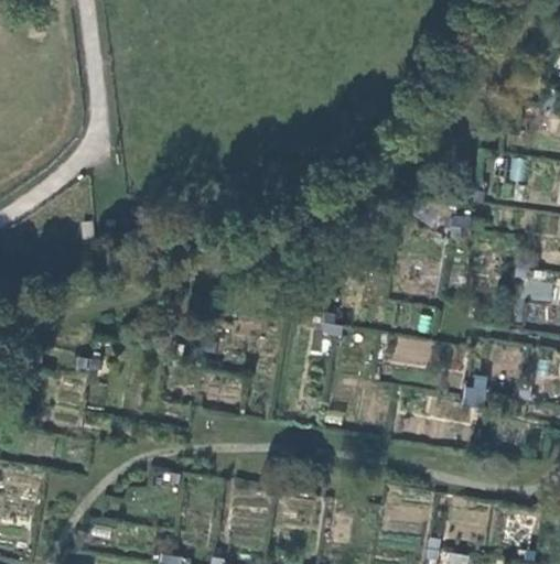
[(541,111),(559,112),(559,104),(542,101),(541,111)]
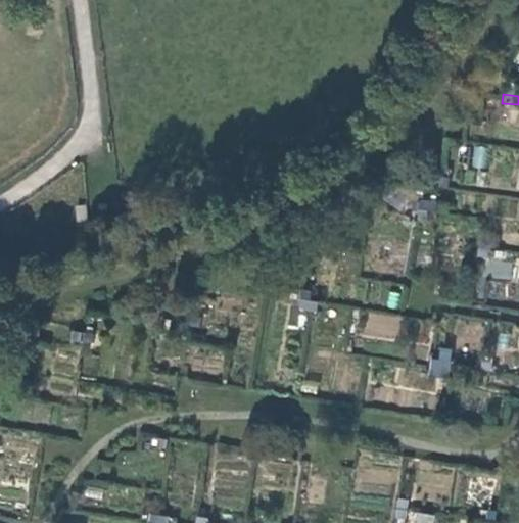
[(468,146),(468,168),(482,168),(482,146),(468,146)]
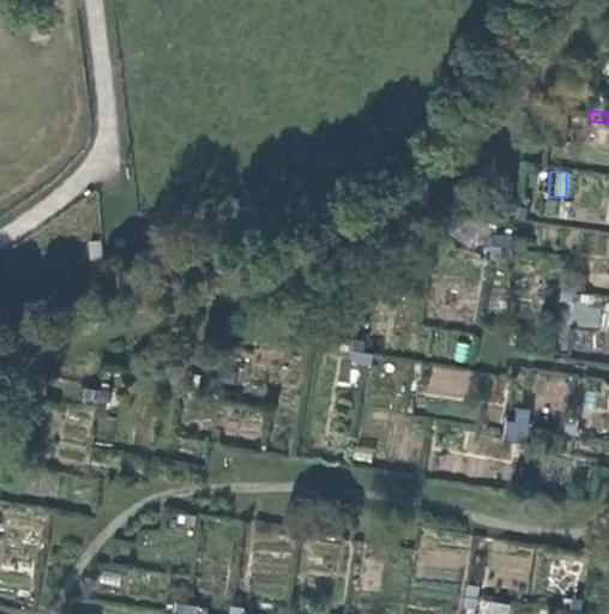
[(512,221),(523,222),(525,210),(514,208),(512,221)]
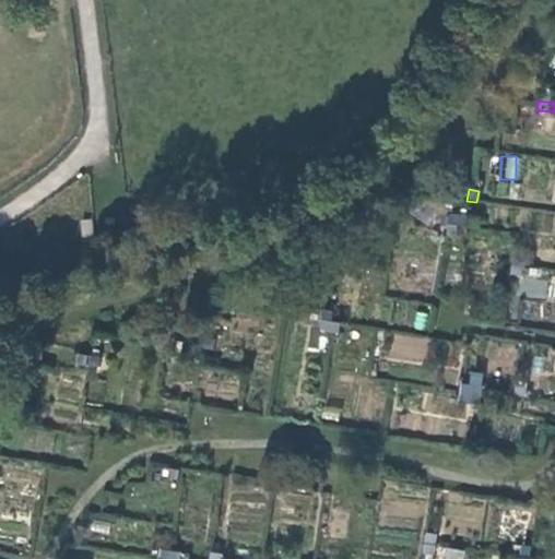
[(445,236),(456,237),(457,226),(468,227),(469,217),(449,213),(445,236)]
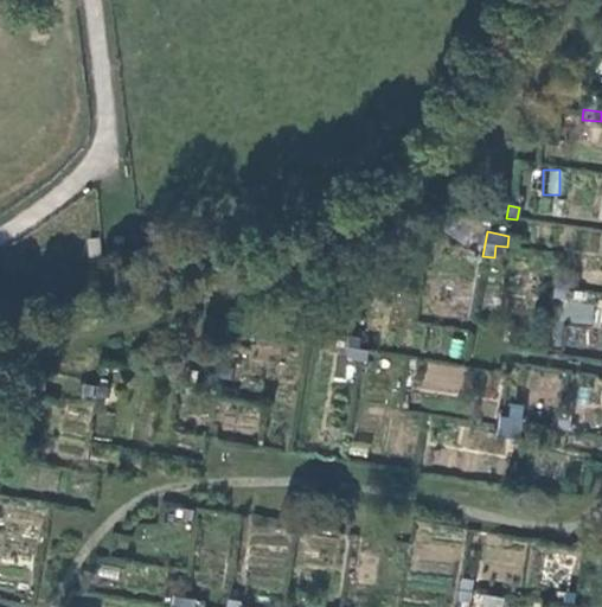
[(554,296),(563,299),(565,288),(555,287),(554,296)]
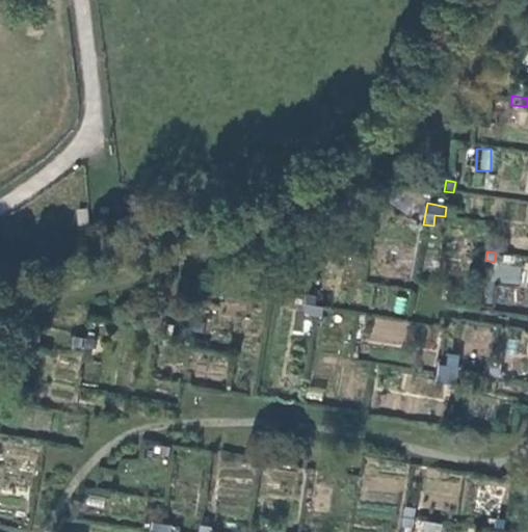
[(493,281),(516,284),(518,265),(495,262),(493,281)]
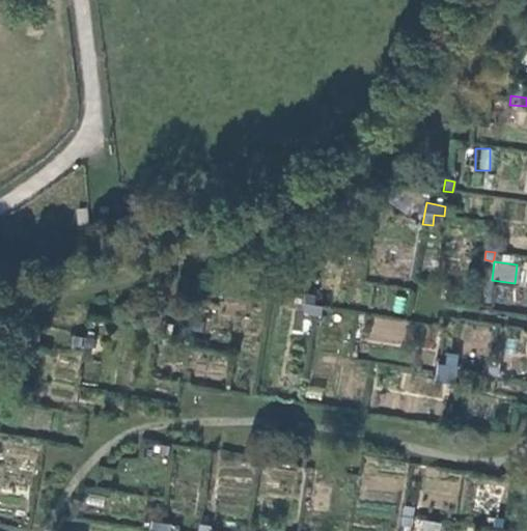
[(303,314),(322,317),(324,307),(315,305),(316,295),(306,294),(303,314)]
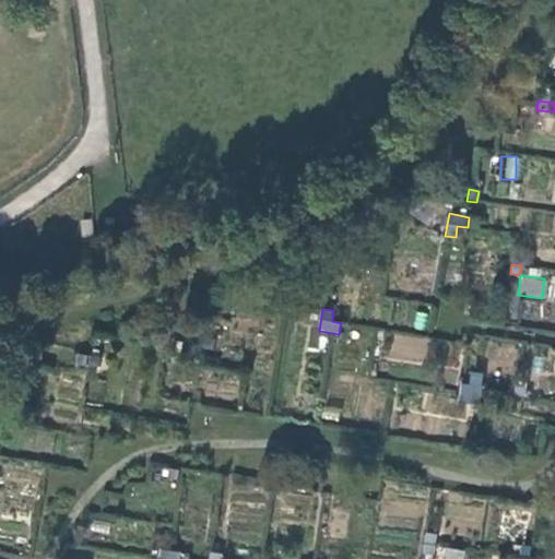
[(196,355),(205,356),(209,334),(198,332),(196,355)]
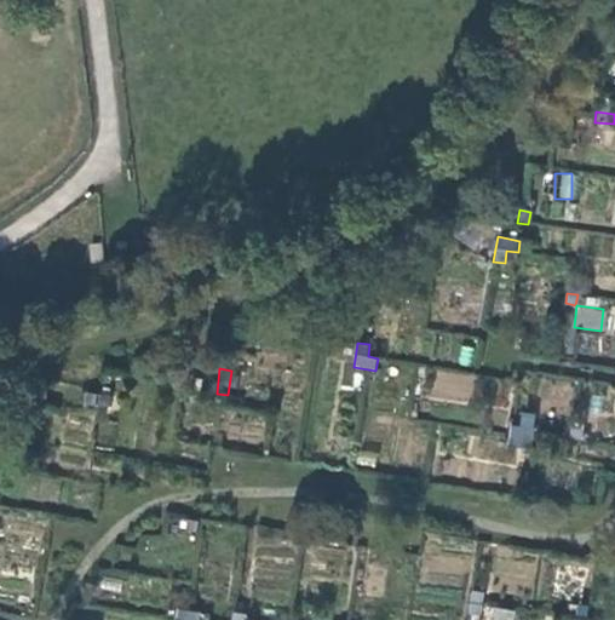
[(464,406),(470,377),(431,368),(425,396),(464,406)]
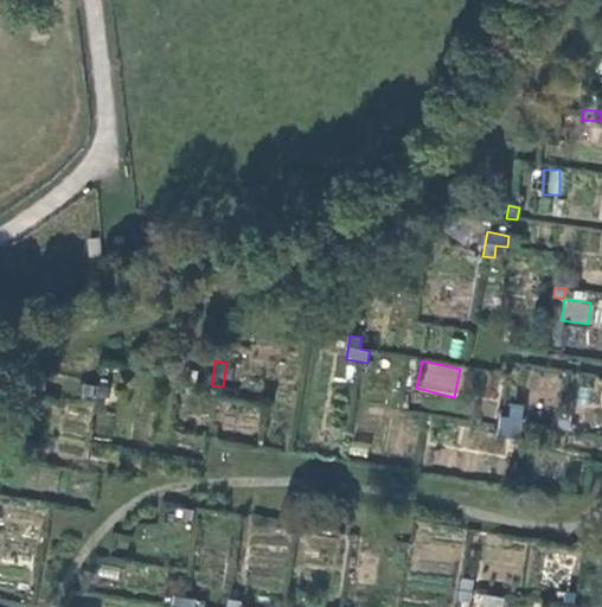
[(87,407),(113,411),(116,389),(90,384),(87,407)]
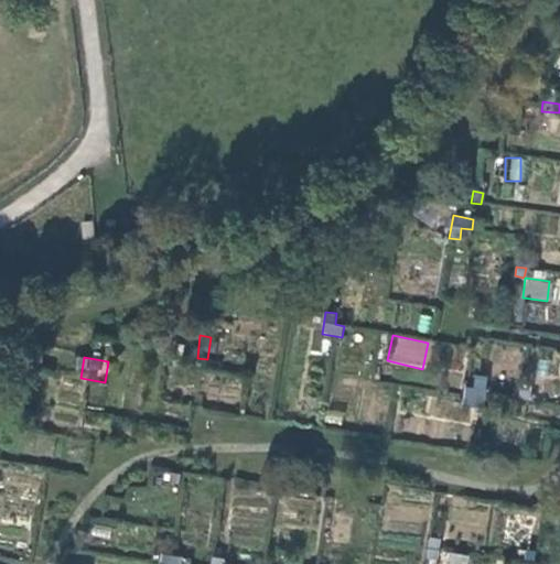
[(461,407),(482,410),(485,390),(464,386),(461,407)]
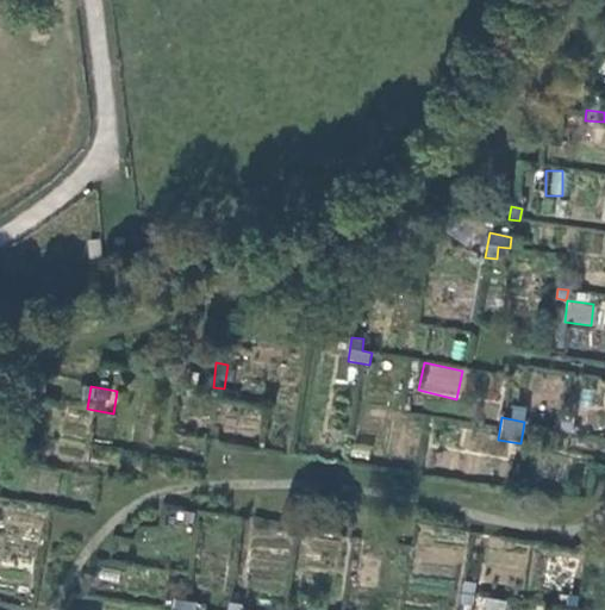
[(557,431),(571,433),(572,424),(559,422),(557,431)]
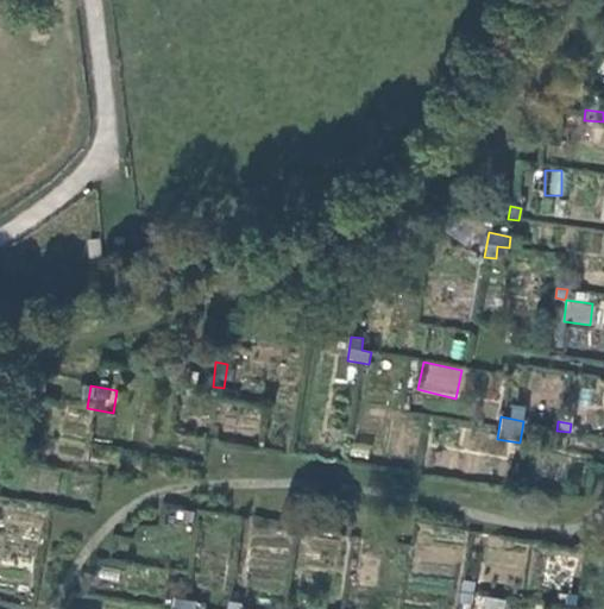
[(184,522),(195,523),(196,510),(184,509),(184,522)]
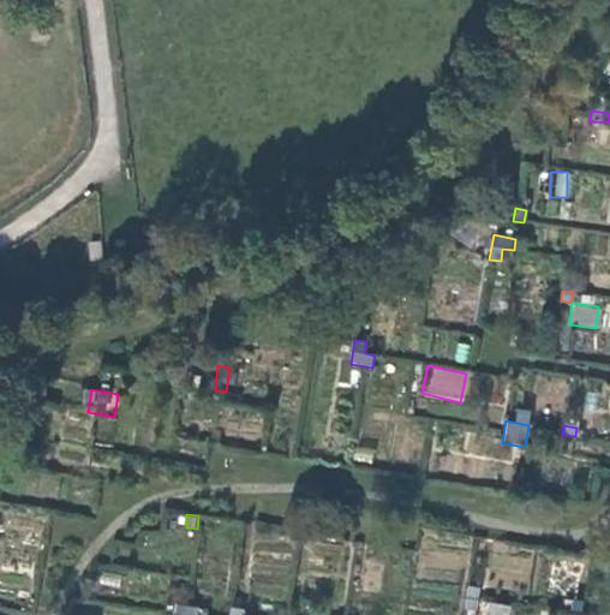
[(464,609),(476,611),(480,587),(468,585),(464,609)]
